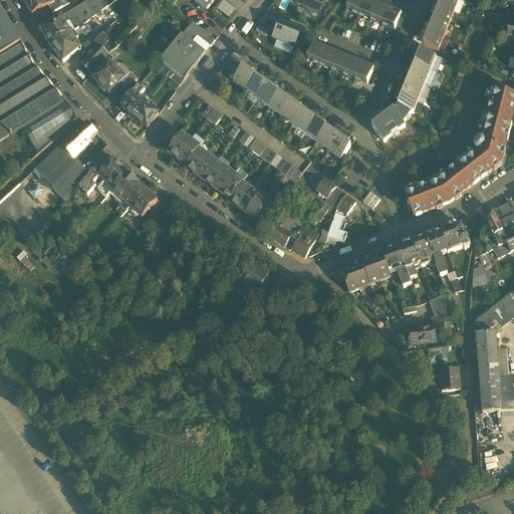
[(22,0),(32,16),(48,7),(50,6),(50,5),(54,3),(52,0),(22,0)]
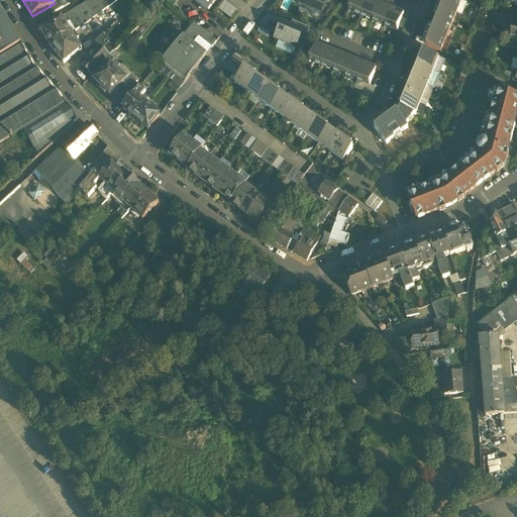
[(48,7),(53,13),(63,7),(59,0),(55,3),(50,5),(50,6),(48,7)]
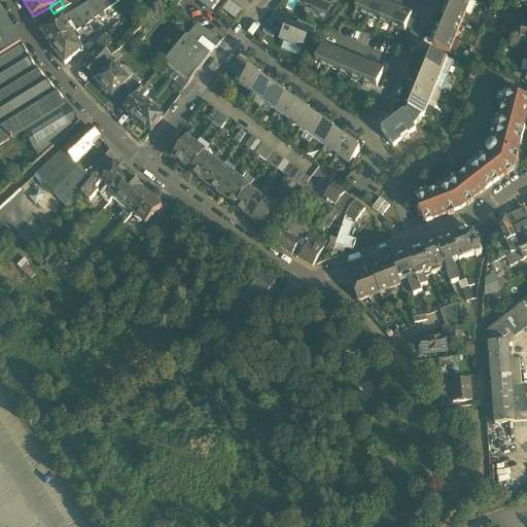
[(94,0),(63,19),(73,35),(76,33),(114,4),(111,0),(94,0)]
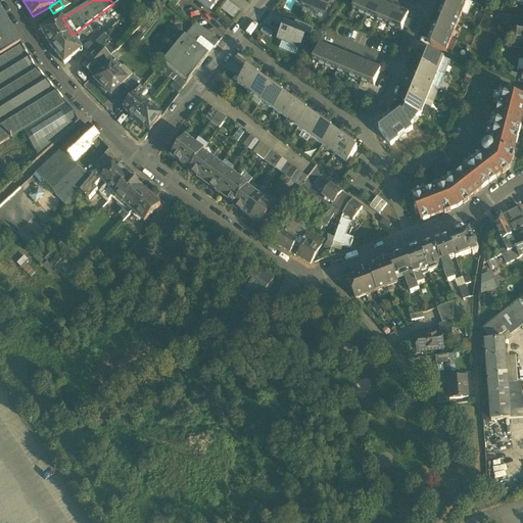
[(197,0),(211,11),(218,3),(212,0),(197,0)]
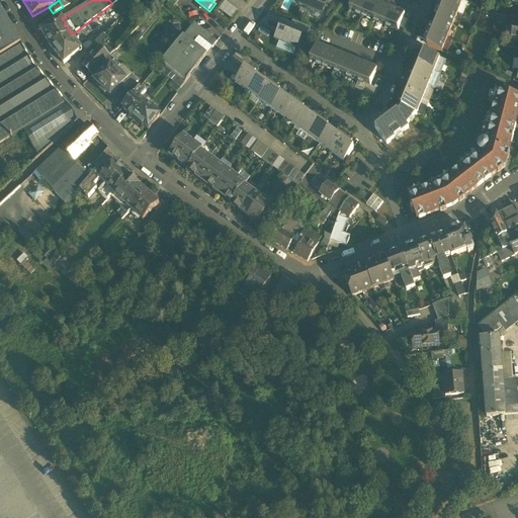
[(329,0),(300,0),(299,6),(307,9),(322,15),(323,15),(329,0)]
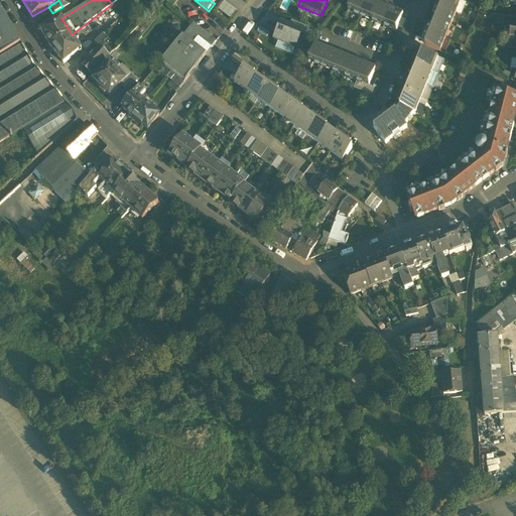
[(352,0),(348,12),(360,17),(367,0),(366,0),(352,0)]
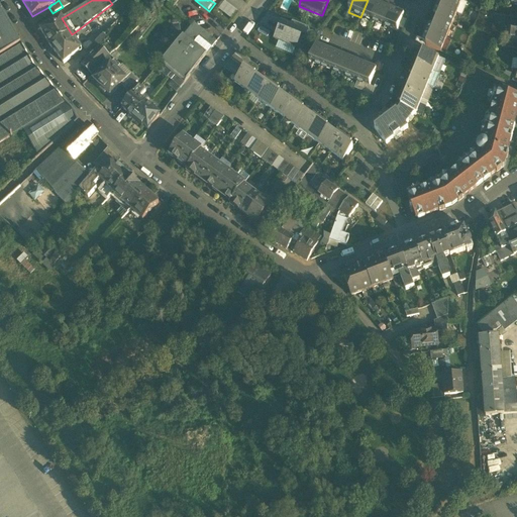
[(380,5),(368,0),(360,17),(373,21),(380,5)]
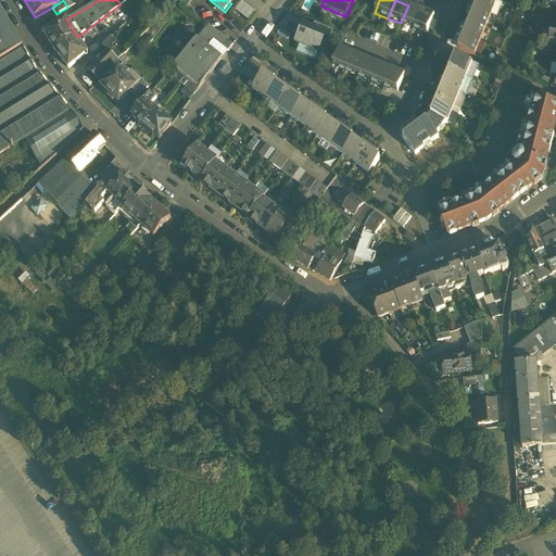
[(472,16),(467,28),(460,45),(458,50),(475,57),(480,42),(492,14),(497,1),(497,0),(478,0),(479,1),(472,16)]
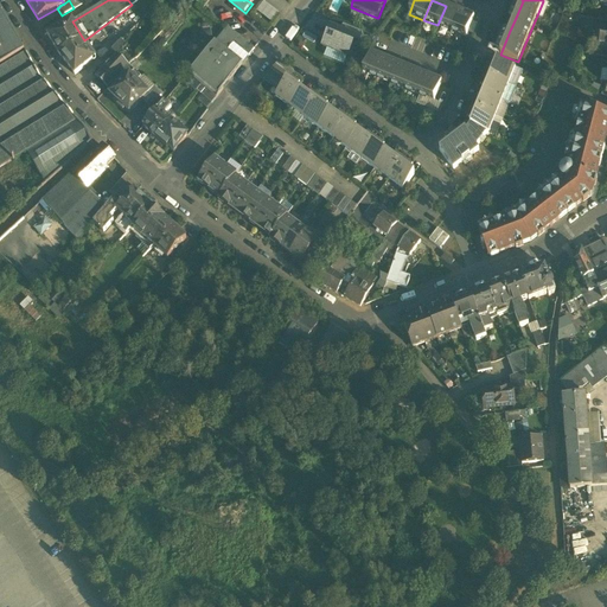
[(515,0),(509,16),(516,18),(523,1),(521,0),(515,0)]
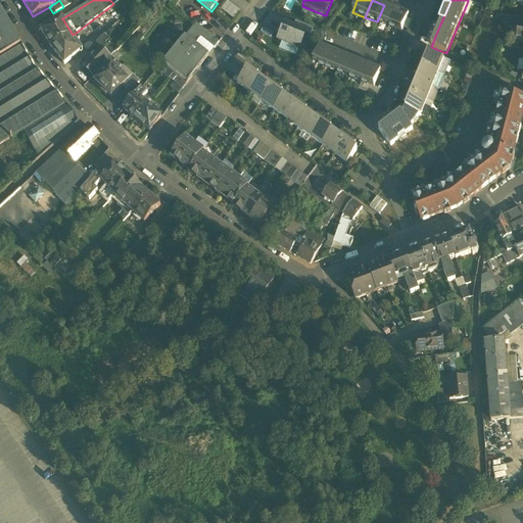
[(473,4),(468,1),(463,13),(468,16),(473,4)]
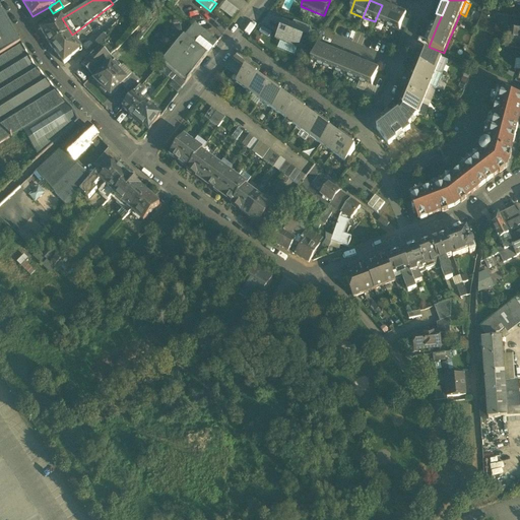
[(231,5),(226,2),(219,10),(224,13),(231,5)]
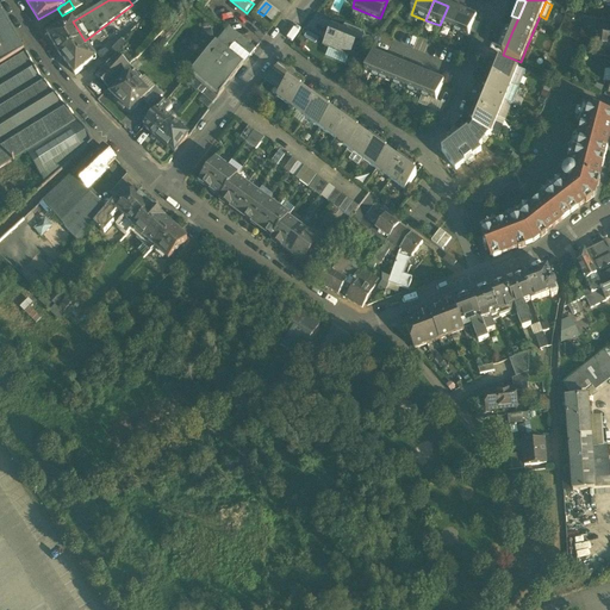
[(275,10),(271,6),(263,16),(268,19),(275,10)]
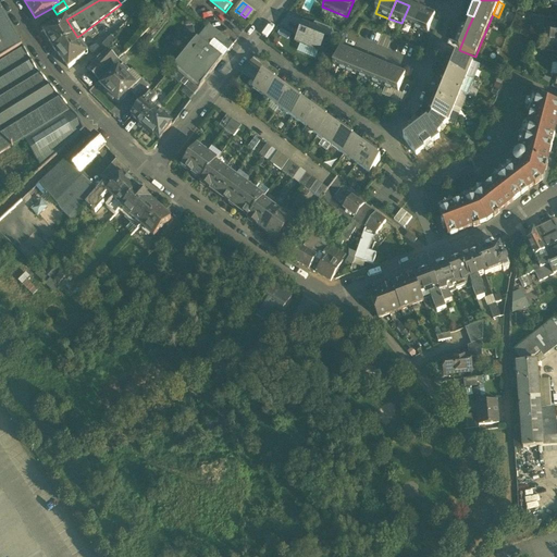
[(422,11),(409,5),(401,23),(415,28),(422,11)]
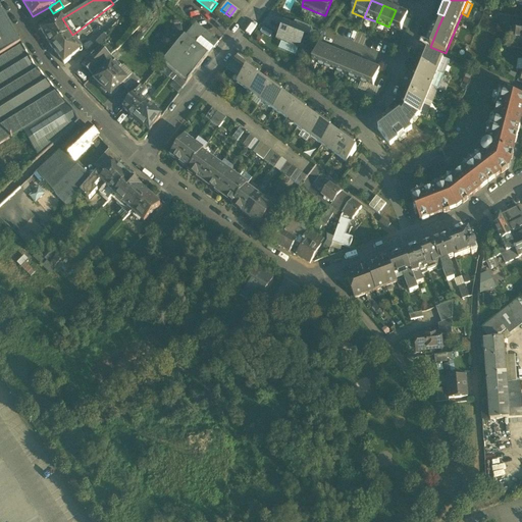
[(0,135),(4,142),(22,131),(66,105),(36,68),(22,46),(21,46),(2,13),(3,13),(0,8),(0,135)]
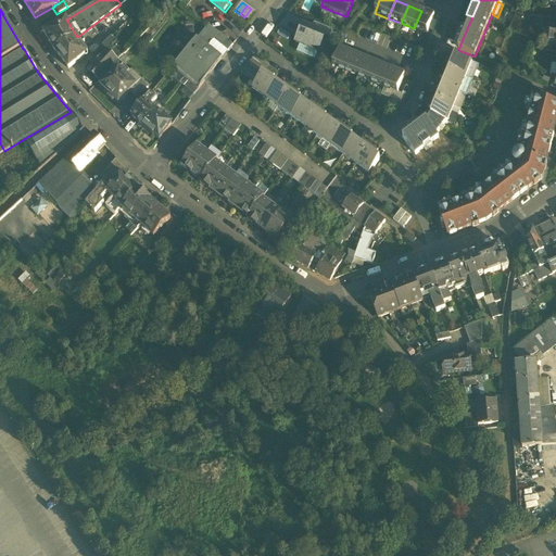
[(255,13),(251,9),(244,17),(249,22),(255,13)]
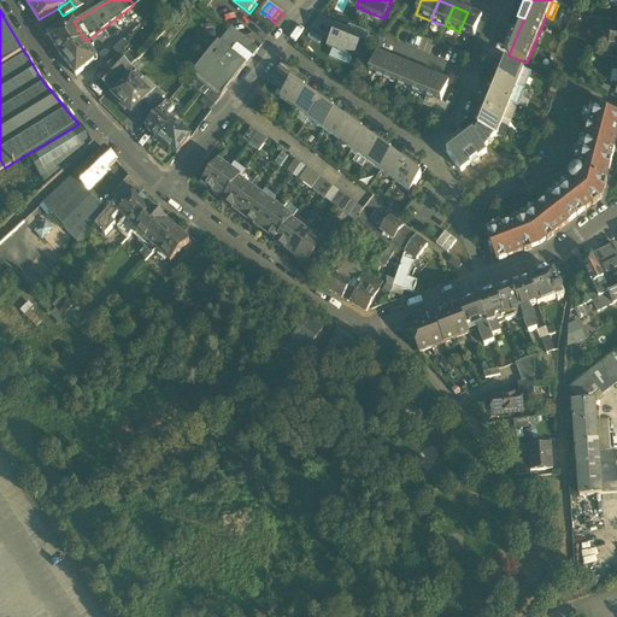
[(381,25),(383,18),(365,11),(363,18),(381,25)]
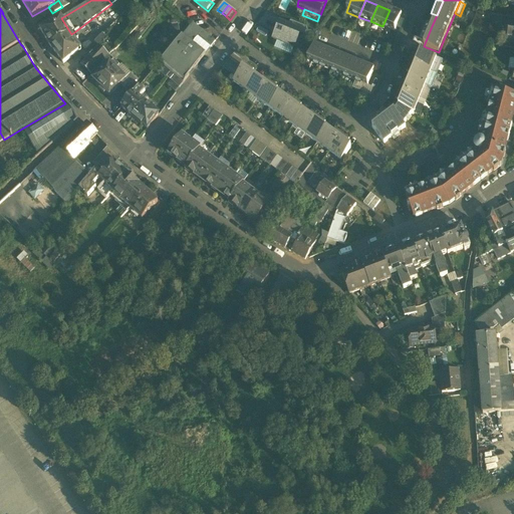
[(402,15),(390,10),(382,26),(395,31),(396,28),(400,19),(402,15)]
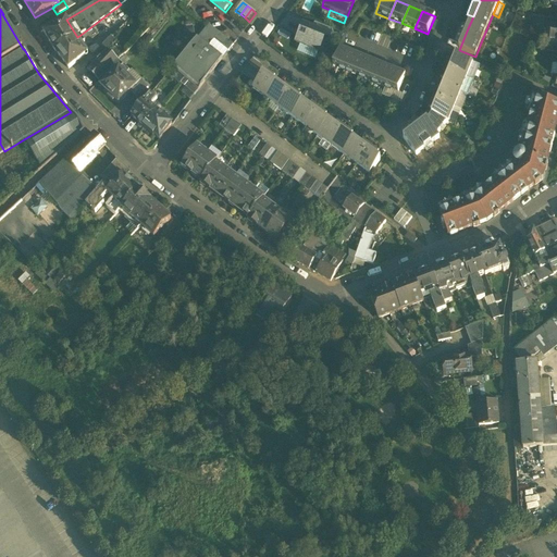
[(44,33),(54,50),(77,37),(66,20),(44,33)]
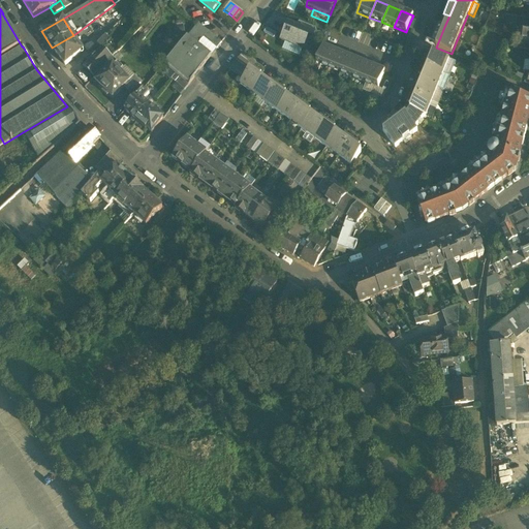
[(416,22),(411,20),(407,29),(412,31),(416,22)]
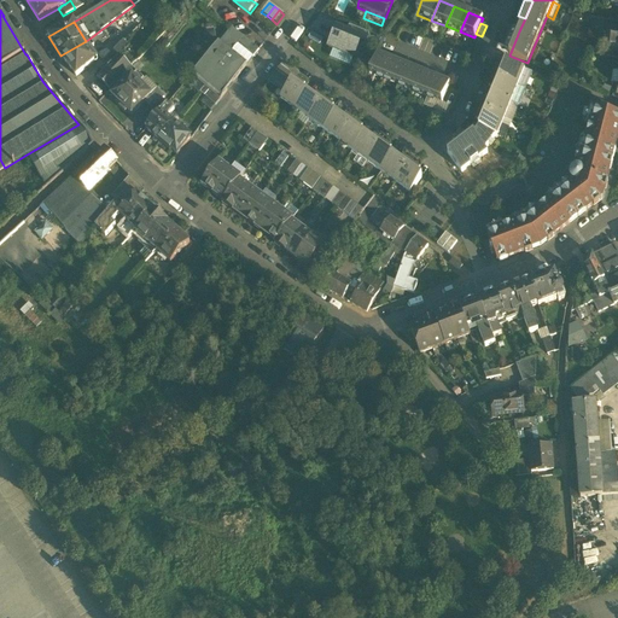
[(349,27),(347,33),(362,39),(362,40),(367,41),(369,35),(349,27)]
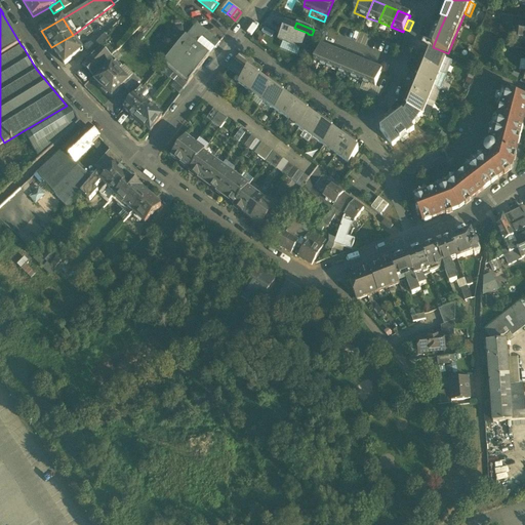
[(220,42),(197,24),(186,37),(194,44),(201,36),(207,40),(216,48),(220,42)]
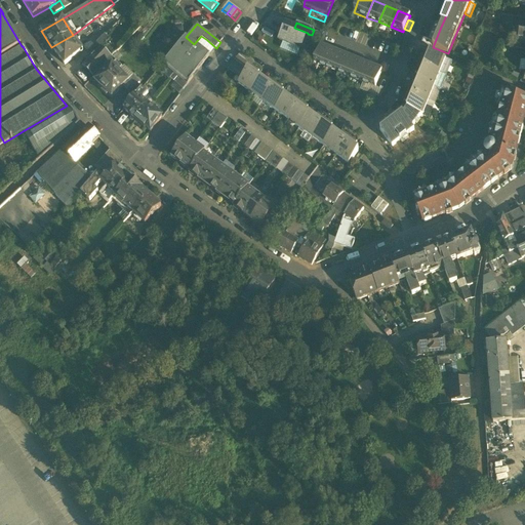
[(294,28),(286,25),(279,42),(300,50),(308,34),(308,33),(294,28)]
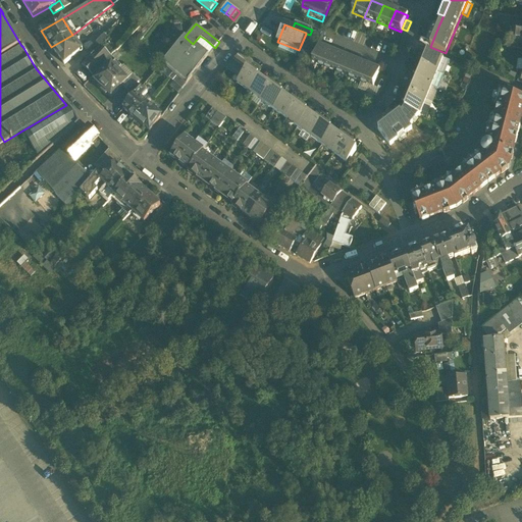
[(427,39),(432,42),(438,27),(433,24),(427,39)]
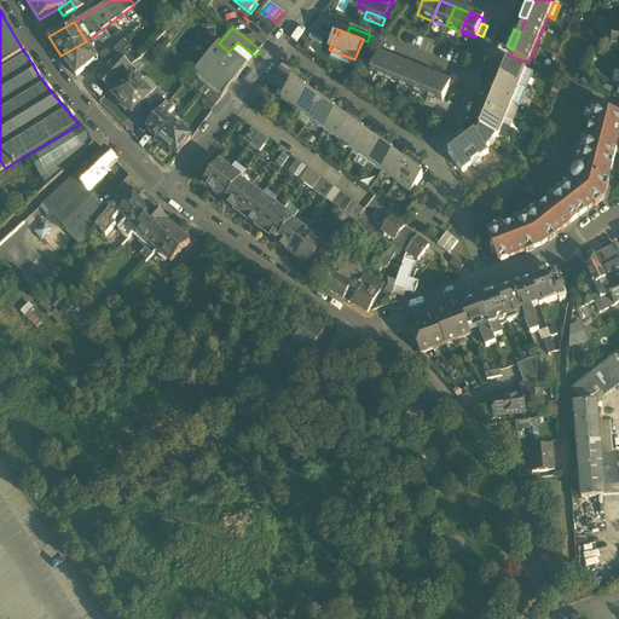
[(588,38),(600,42),(601,38),(602,35),(590,32),(588,38)]
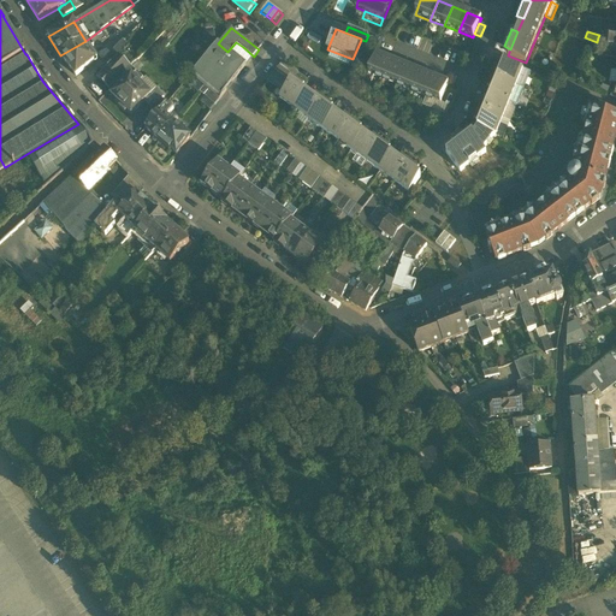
[(119,37),(110,46),(113,52),(123,42),(119,37)]
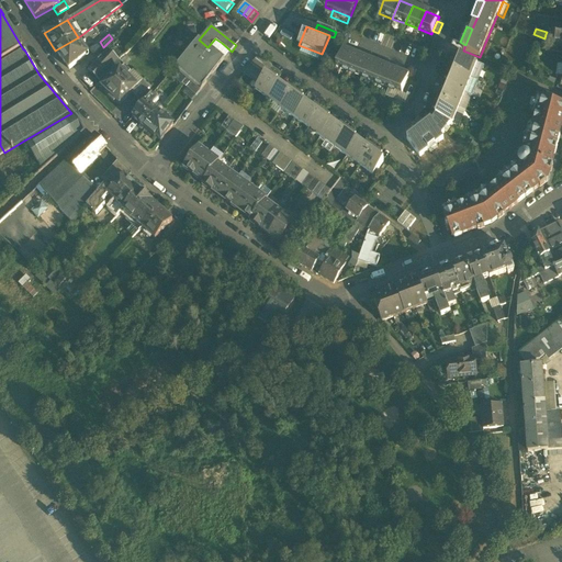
[(81,35),(78,37),(55,51),(69,69),(86,57),(85,54),(87,52),(82,45),(86,43),(81,35)]
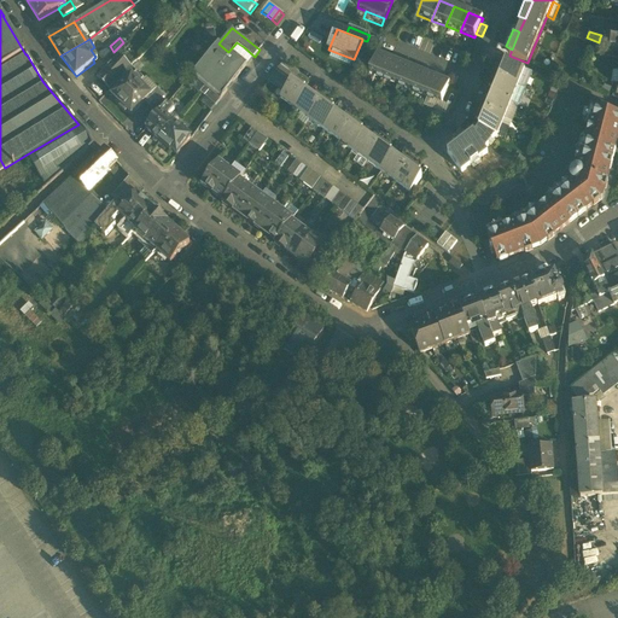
[(124,41),(123,42),(114,52),(120,57),(130,47),(124,41)]
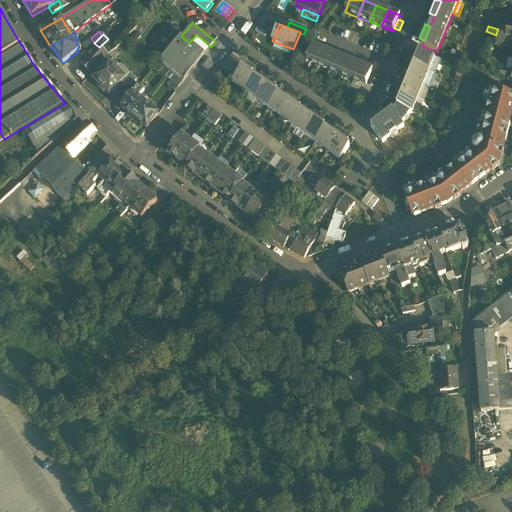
[(132,39),(136,43),(141,38),(137,34),(132,39)]
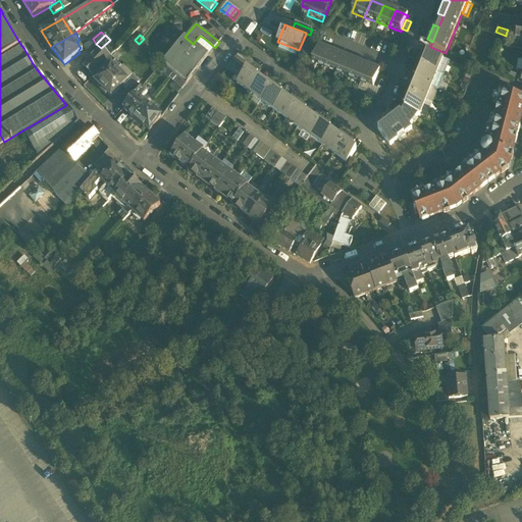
[(173,73),(186,85),(208,56),(193,44),(185,37),(162,64),(173,73)]
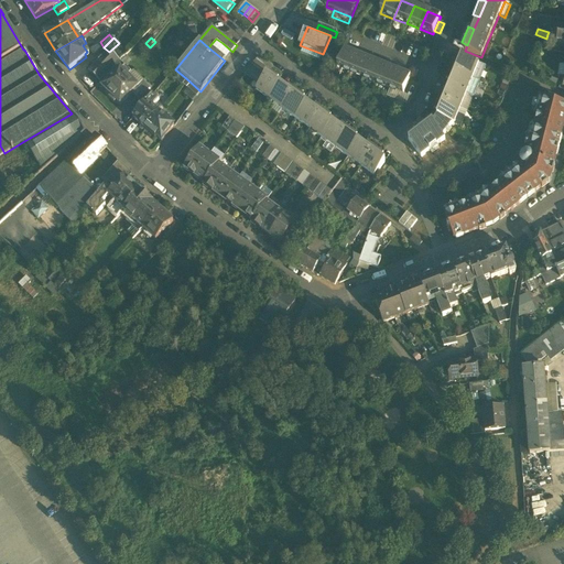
[(94,56),(104,47),(100,42),(89,49),(94,56)]
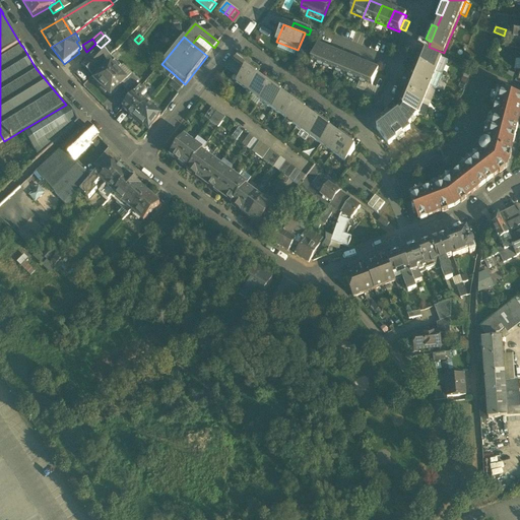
[(454,42),(449,40),(444,53),(449,56),(454,42)]
